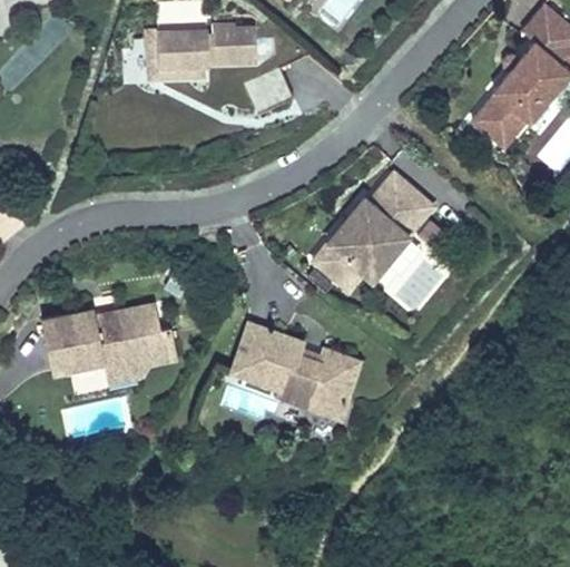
[(520,60),(508,75),(493,93),(495,95),(472,123),(505,149),(528,121),(530,123),(569,75),(569,26),(544,6),(522,33),(534,44),(520,60)]
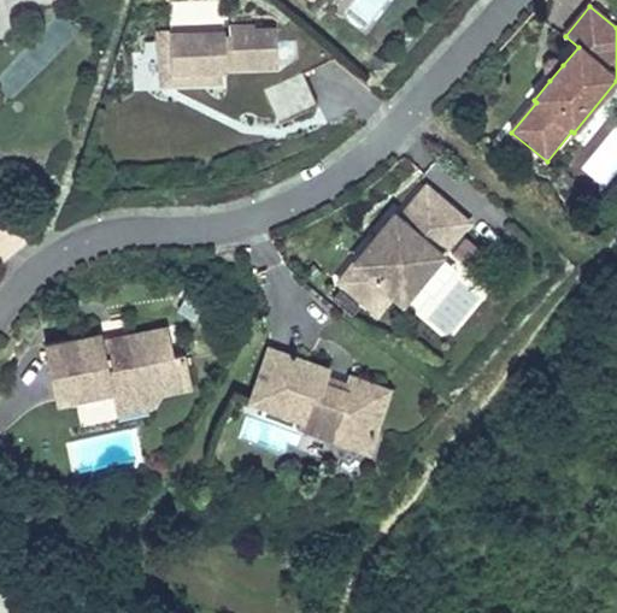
[(234,22),(234,30),(254,29),(253,21),(234,22)]
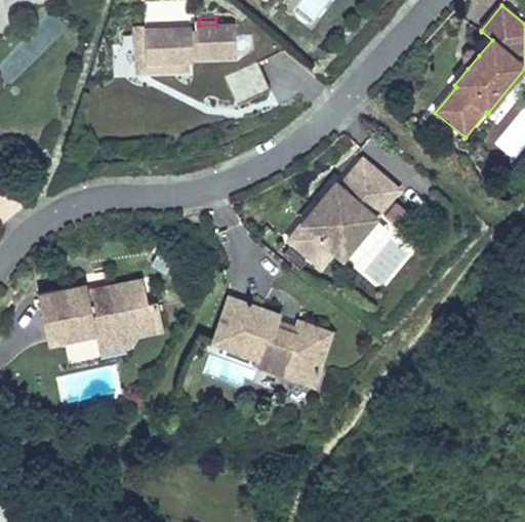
[(146,48),(147,74),(188,72),(187,62),(237,58),(235,28),(216,29),(216,25),(199,26),(196,26),(196,35),(192,35),(191,29),(134,32),(135,48),(146,48)]
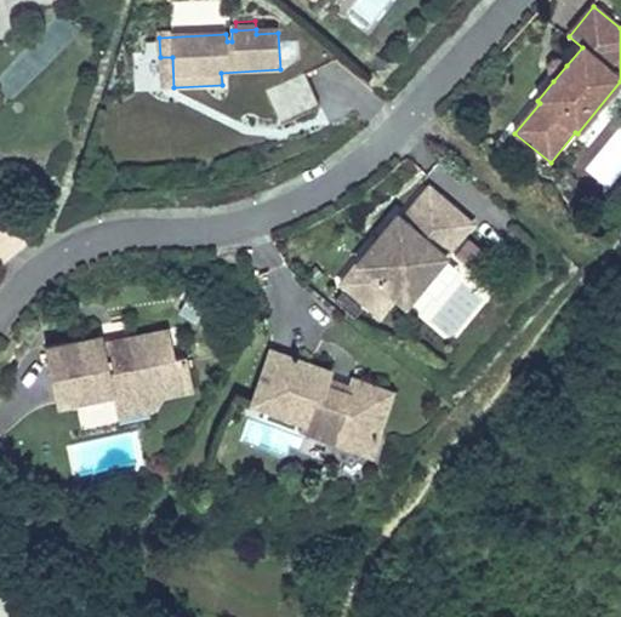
[(163,87),(174,87),(172,57),(160,57),(163,87)]
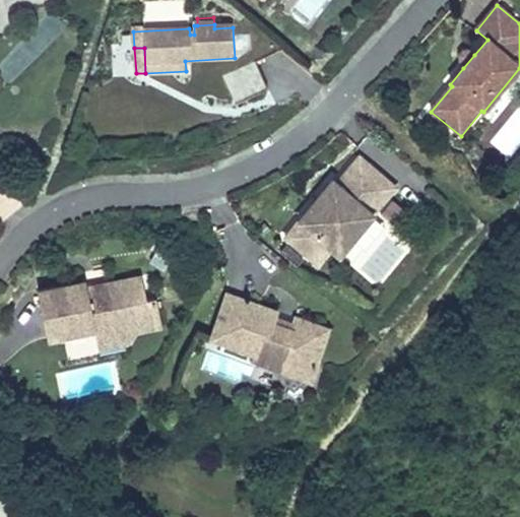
[(459,64),(463,68),(474,55),(469,52),(463,53),(459,58),(459,64)]
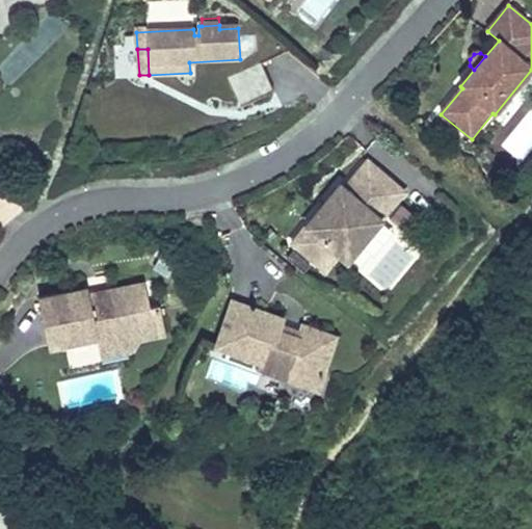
[(241,109),(274,94),(262,65),(228,81),(241,109)]
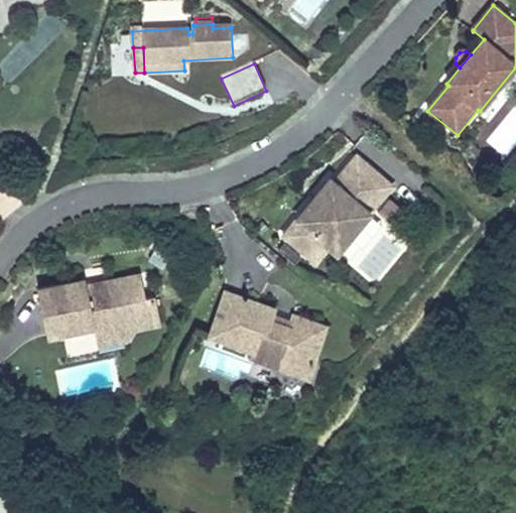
[(312,208),(309,206),(283,237),(314,263),(328,248),(337,255),(393,187),(357,157),(335,184),(330,180),(316,197),(319,199),(312,208)]
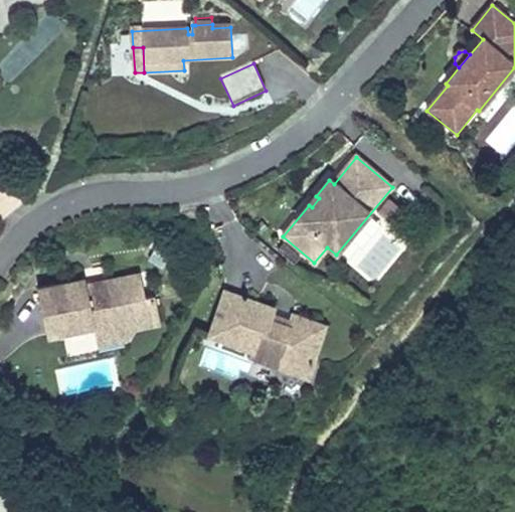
[(316,196),(309,205),(312,207),(319,198),(316,196)]
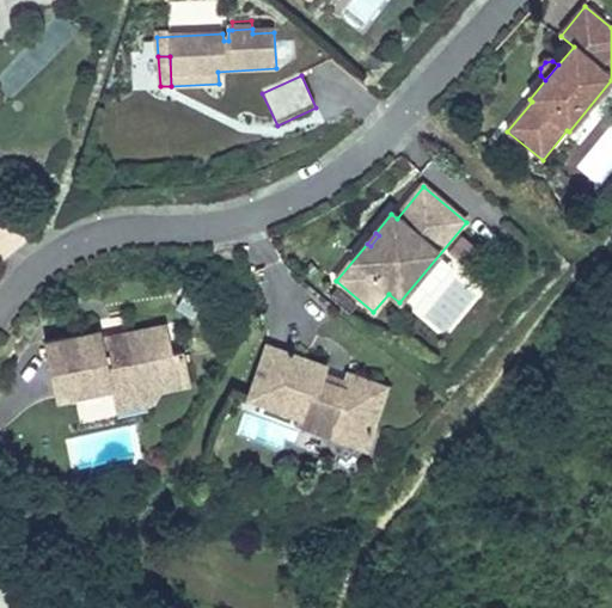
[(112,342),(111,336),(103,338),(101,331),(44,343),(56,403),(112,392),(115,404),(138,399),(151,407),(160,394),(191,388),(184,351),(172,354),(166,325),(128,332),(129,338),(112,342)]
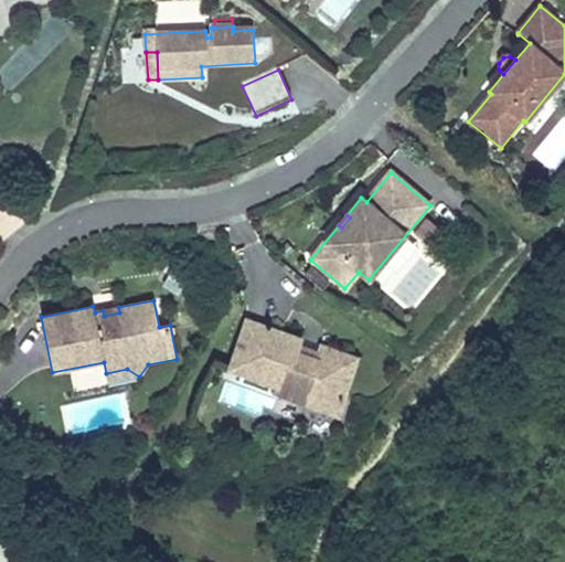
[(300,351),(301,347),(305,339),(245,318),(226,370),(275,388),(273,394),(339,417),(360,359),(320,345),(318,352),(316,358),(300,351)]
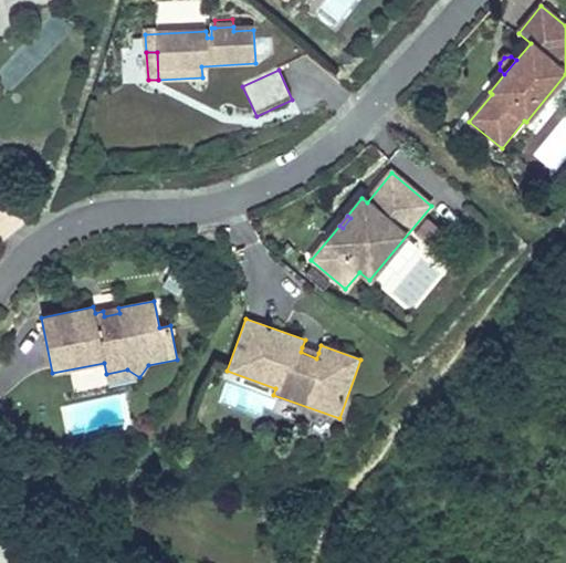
[(318,353),(302,347),(301,352),(316,358),(318,353)]
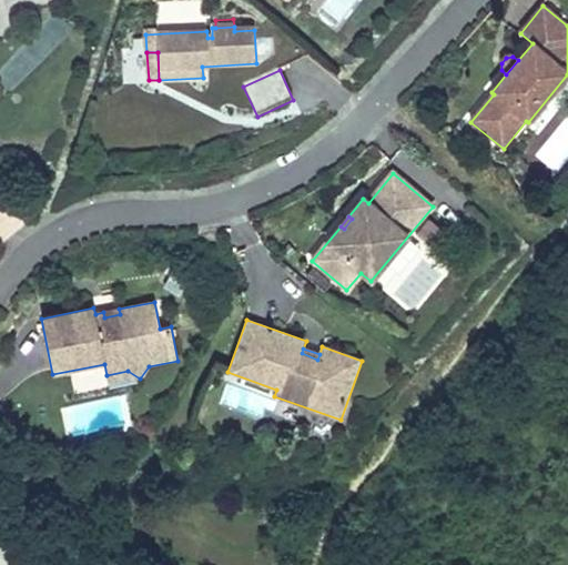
[(109,385),(140,379),(128,371),(107,375),(109,385)]
